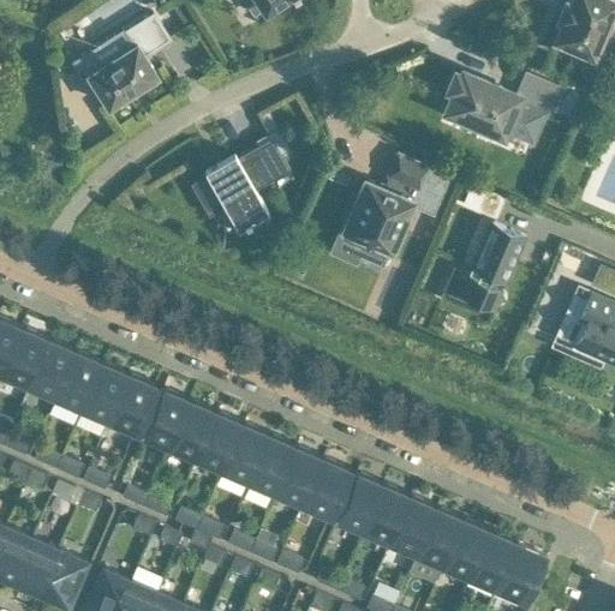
[(257,0),(266,11),(273,6),(276,7),(286,0),(257,0)]
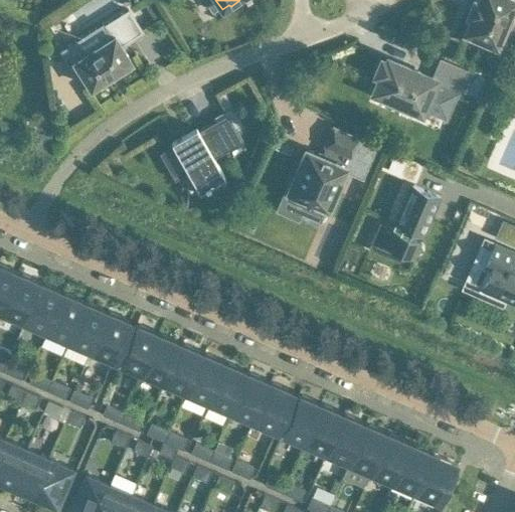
[(472,19),(466,34),(496,47),(509,16),(514,18),(514,0),(476,0),(475,4),(475,3),(469,17),(472,19)]
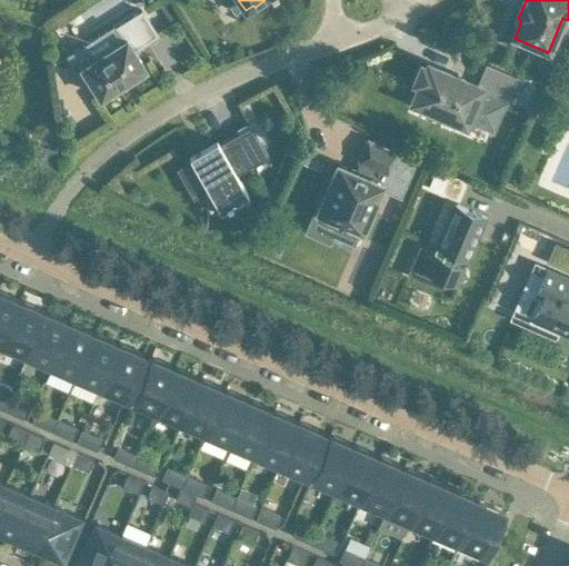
[(167,1),(158,6),(165,16),(173,10),(167,1)]
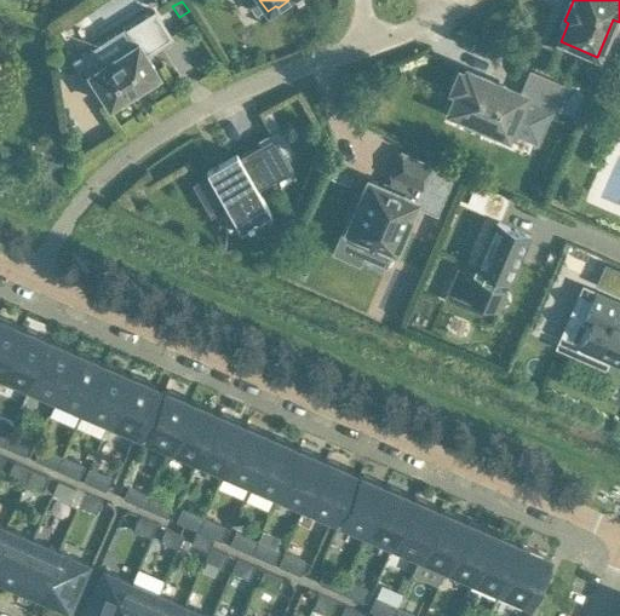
[(172,41),(154,15),(119,38),(127,50),(89,75),(109,108),(158,76),(145,57),(172,41)]
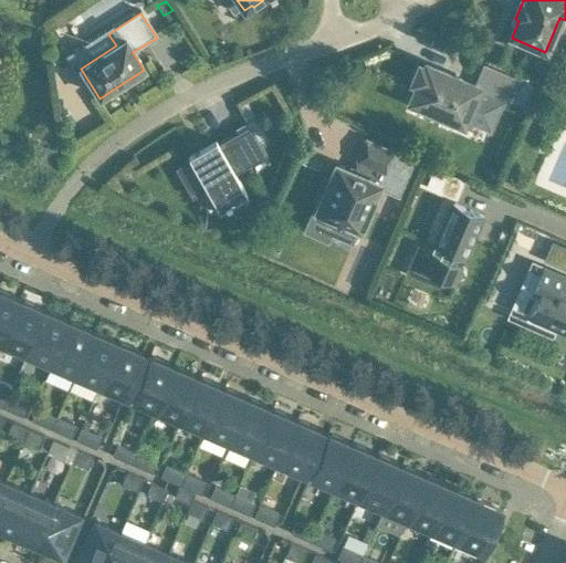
[(419,85),(411,103),(462,125),(463,121),(490,132),(501,105),(512,80),(483,66),(473,89),(427,68),(425,72),(420,70),(413,83),(419,85)]
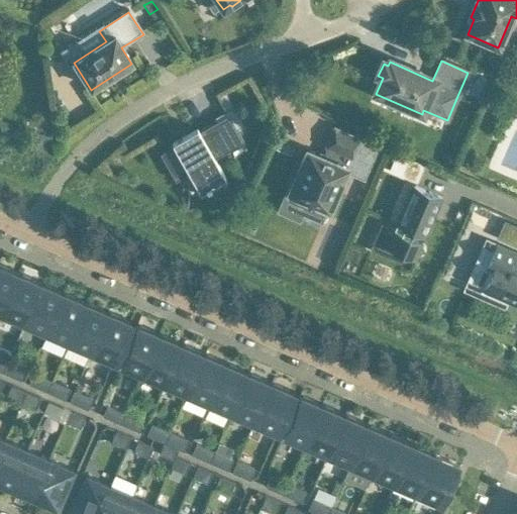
[(174,147),(160,156),(176,183),(177,182),(175,178),(186,172),(188,176),(189,175),(193,182),(200,194),(206,190),(206,191),(211,189),(210,188),(225,179),(214,161),(215,161),(213,157),(240,140),(242,144),(243,143),(228,116),(199,133),(197,129),(172,144),(174,147)]
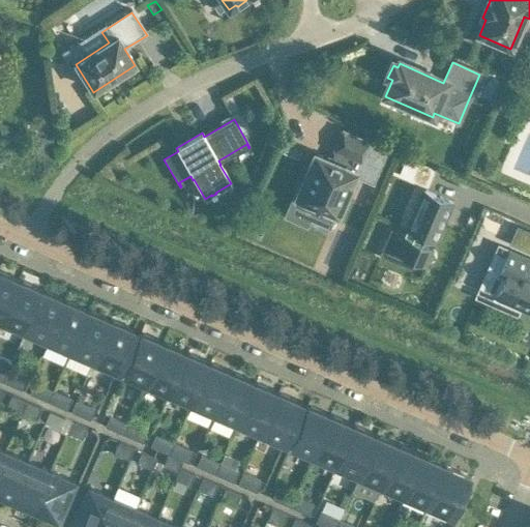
[(389,124),(385,142),(394,144),(399,127),(389,124)]
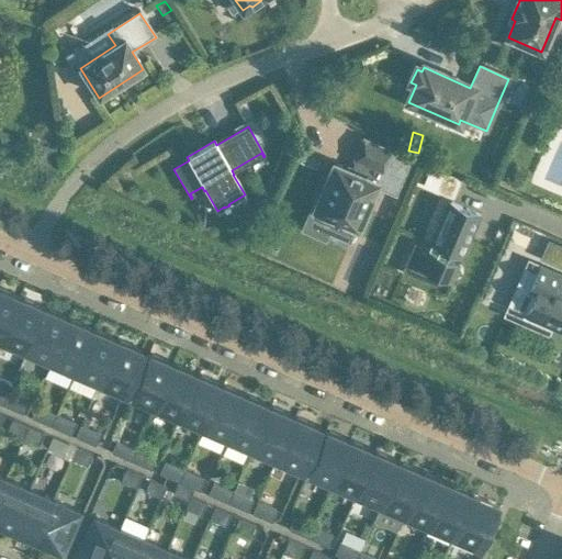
[(334,165),(314,211),(333,219),(330,223),(333,224),(328,234),(349,243),(356,228),(358,230),(375,189),(395,198),(411,163),(390,154),(363,143),(356,160),(357,161),(352,174),(334,165)]
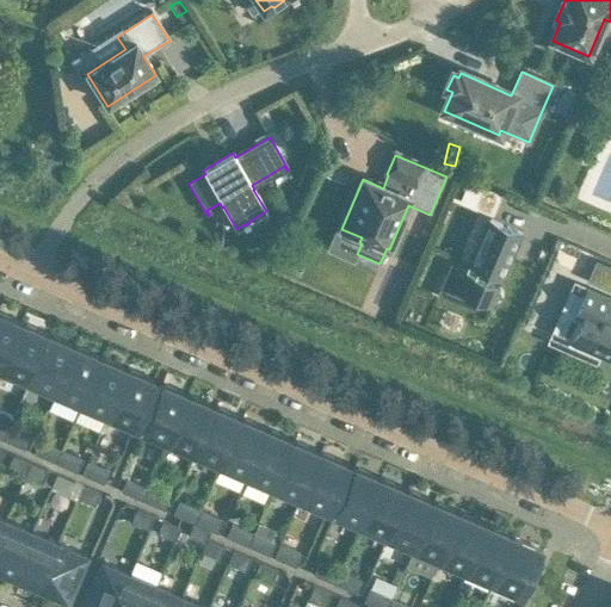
[(460,204),(493,218),(503,198),(468,183),(460,204)]
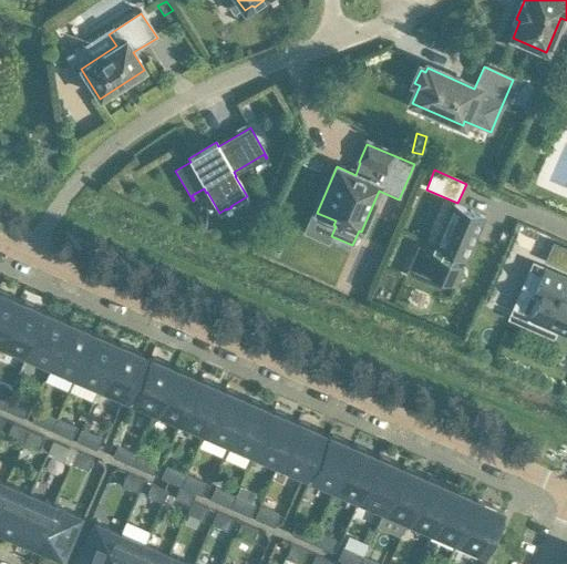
[(484,219),(452,206),(423,273),(454,286),(484,219)]
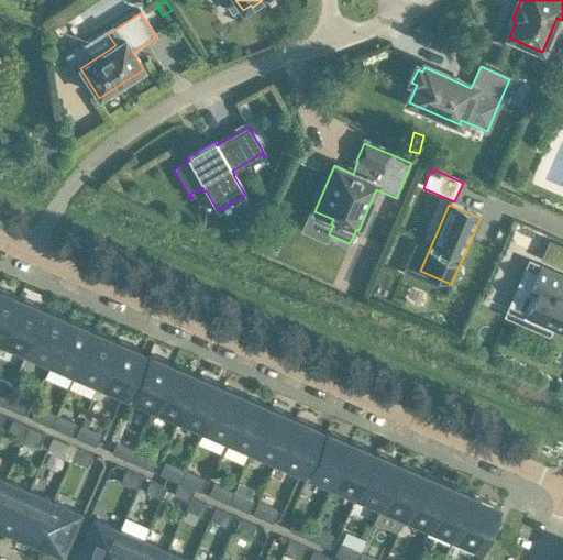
[(562,276),(541,267),(529,295),(536,298),(527,318),(540,324),(537,332),(550,338),(553,330),(562,333),(562,276)]
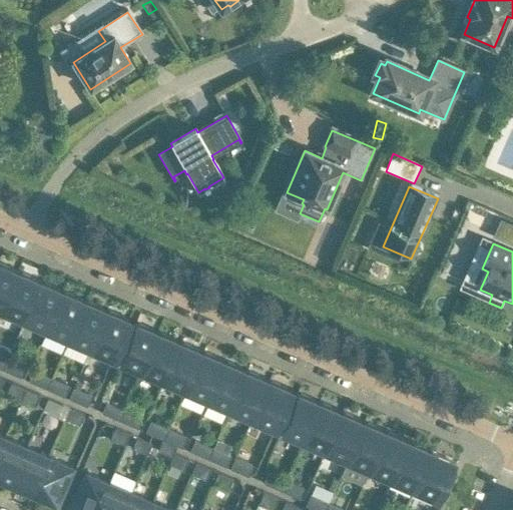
[(0,316),(18,274),(0,266),(0,316)]
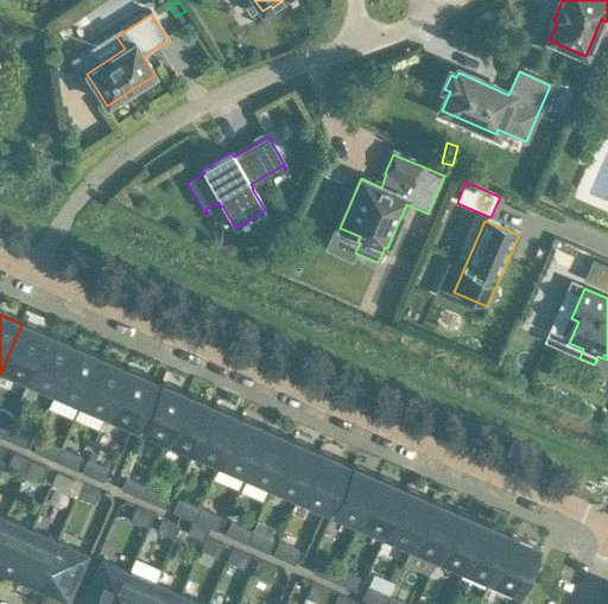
[(0,374),(26,386),(48,336),(21,324),(0,374)]
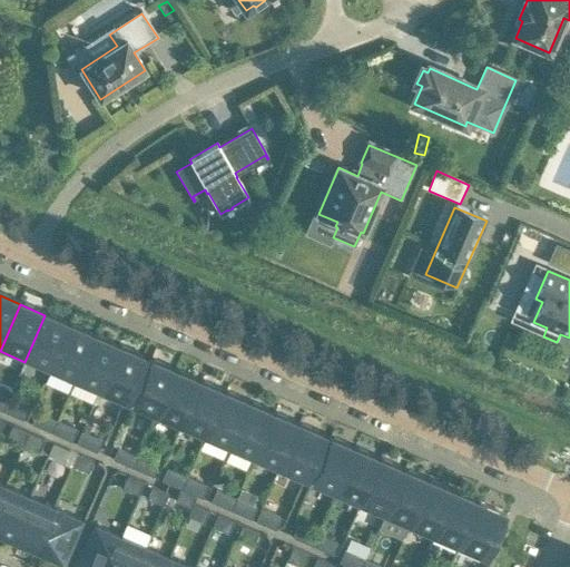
[(49,373),(70,326),(45,315),(25,362),(49,373)]
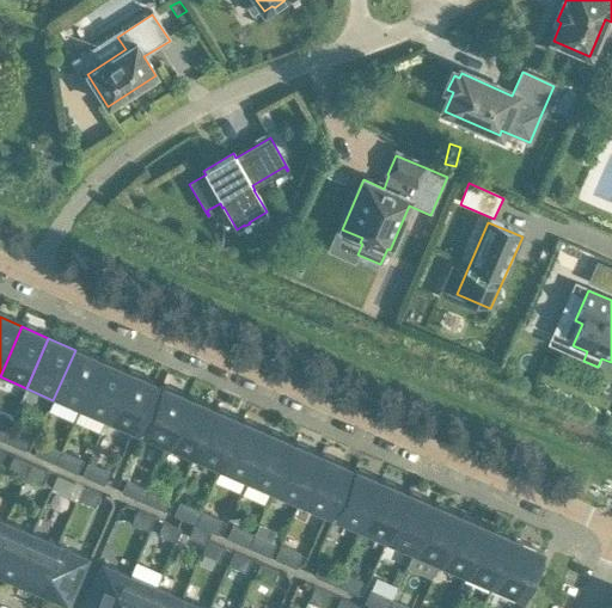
[(80,412),(102,361),(75,350),(53,400),(80,412)]
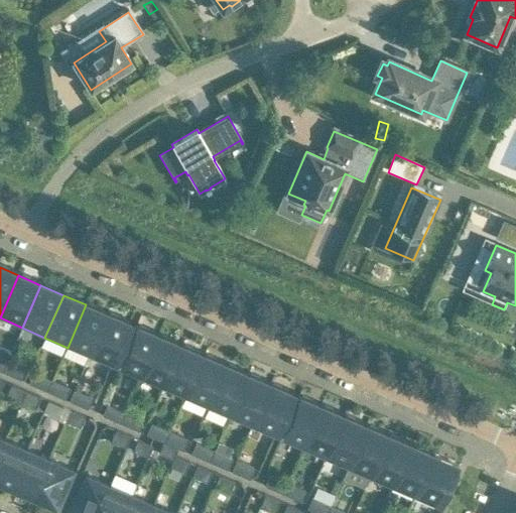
[(90,357),(108,314),(86,304),(68,348),(90,357)]
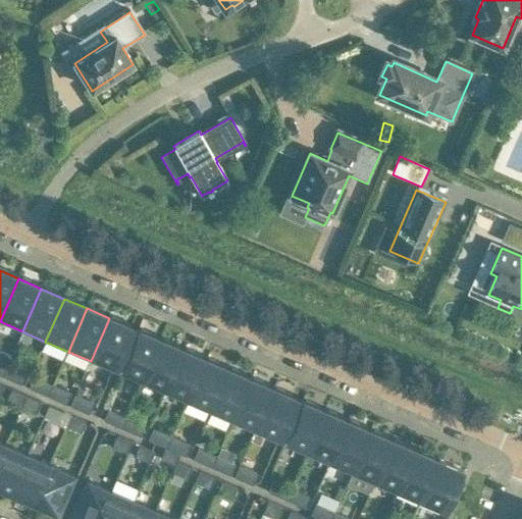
[(113,371),(132,328),(109,318),(91,361),(113,371)]
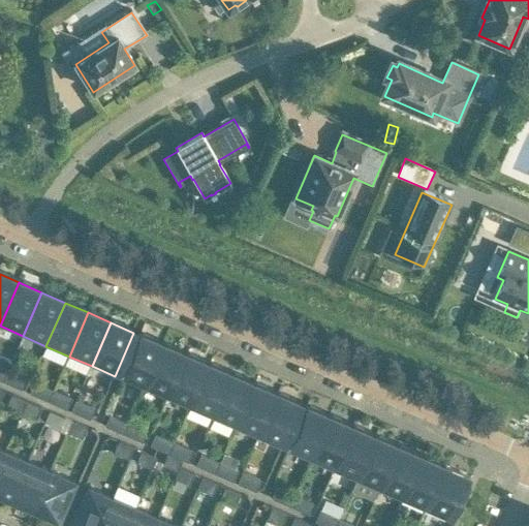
[(144,389),(162,345),(139,335),(121,378),(144,389)]
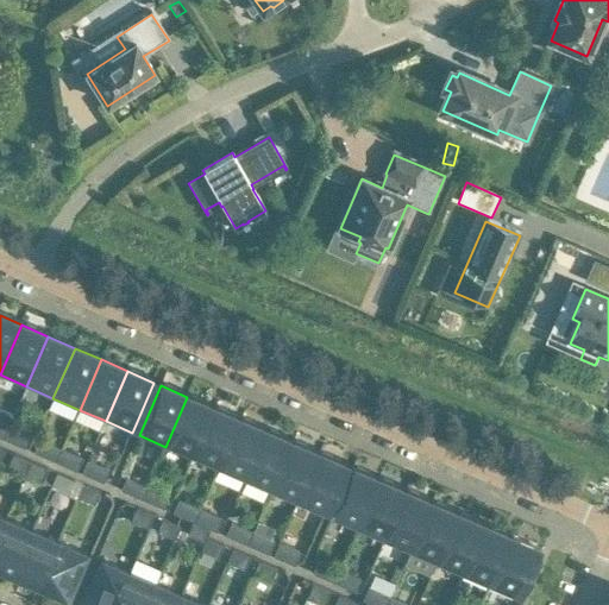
[(192,459),(213,408),(187,397),(165,447),(192,459)]
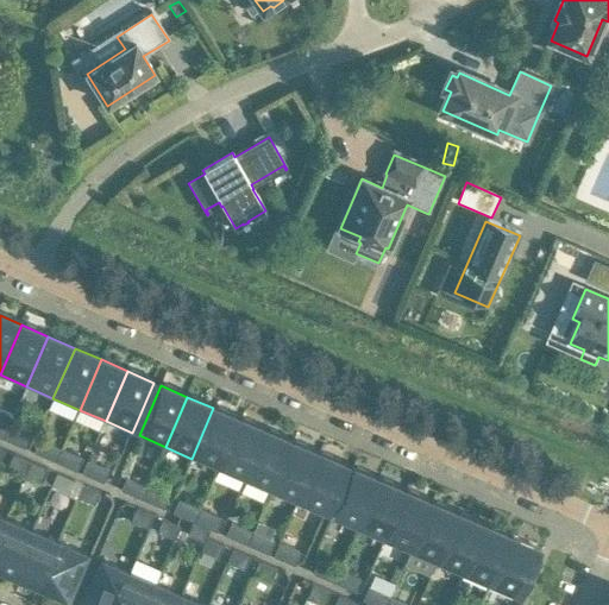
[(218,470),(240,420),(213,408),(192,459),(218,470)]
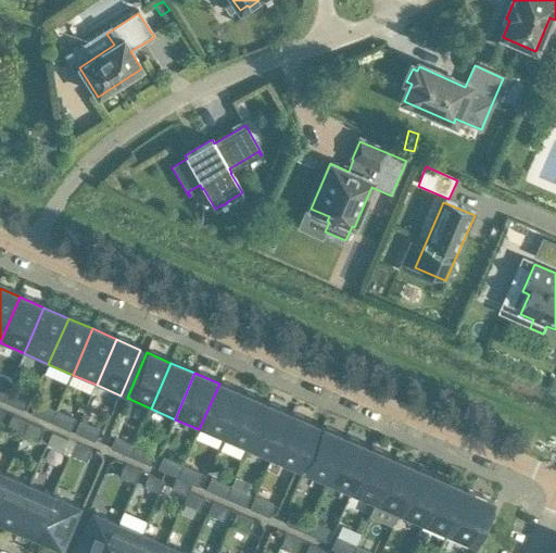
[(224,440),(243,394),(219,384),(199,429),(224,440)]
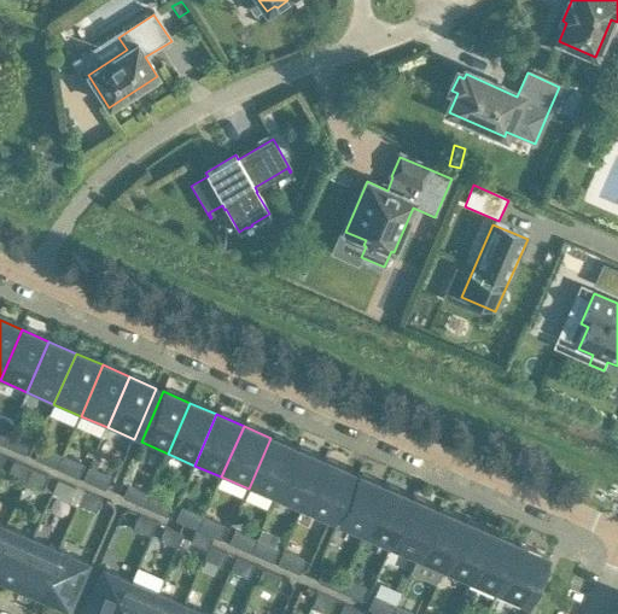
[(30,444),(9,434),(3,448),(24,457),(30,444)]
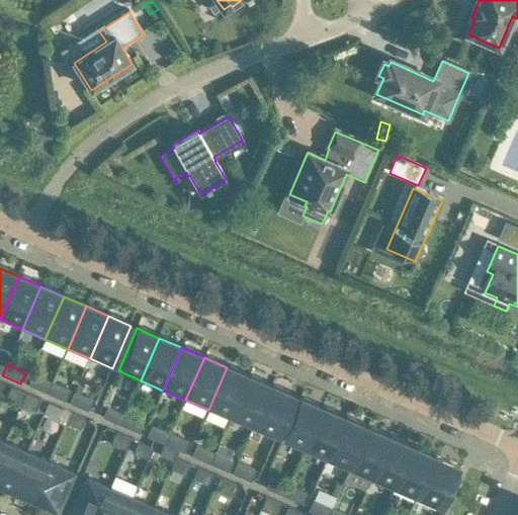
[(231,420),(249,376),(227,367),(208,410),(231,420)]
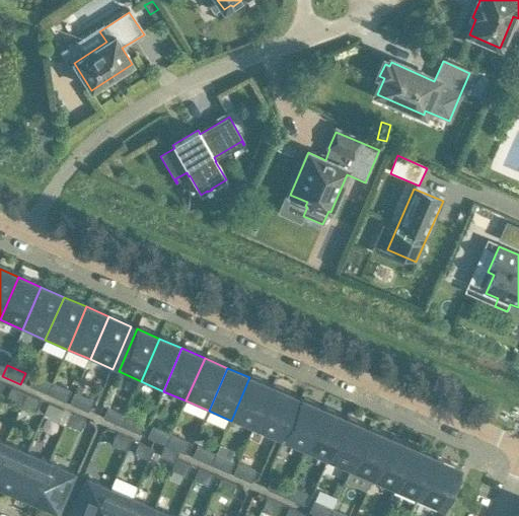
[(47,395),(52,385),(33,377),(29,388),(47,395)]
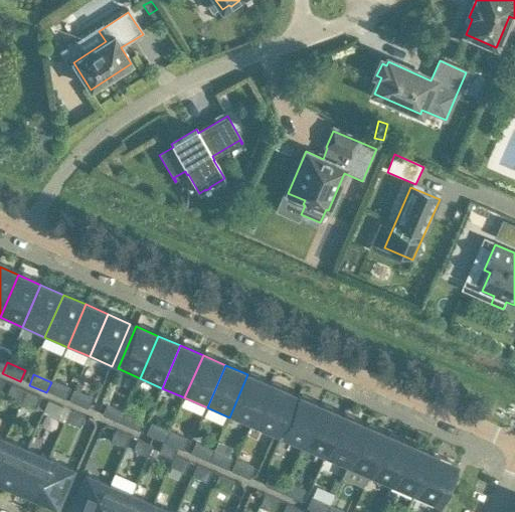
[(251,427),(270,384),(247,374),(229,417),(251,427)]
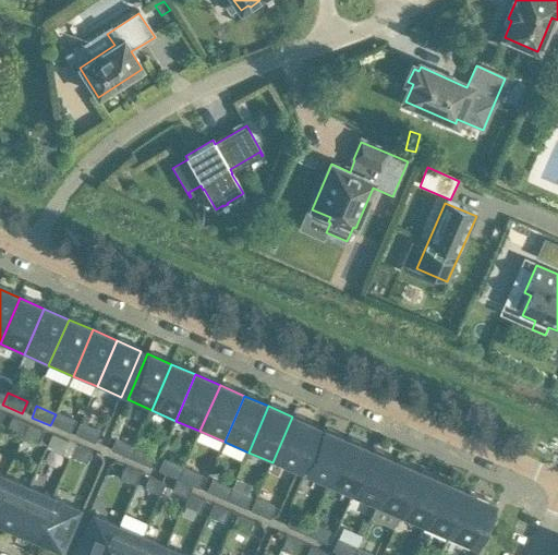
[(75,422),(56,414),(50,425),(70,434),(75,422)]
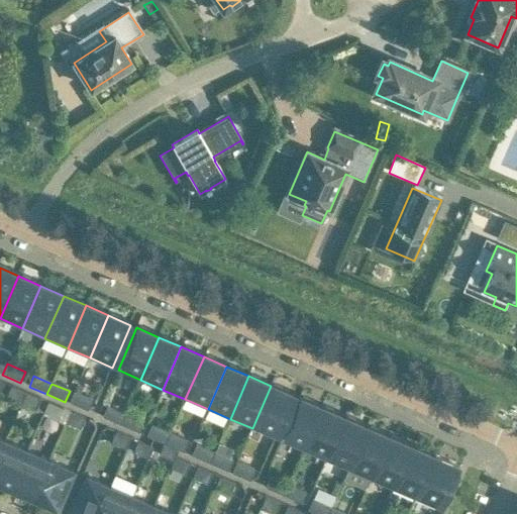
[(275,438),(294,396),(271,386),(252,428),(275,438)]
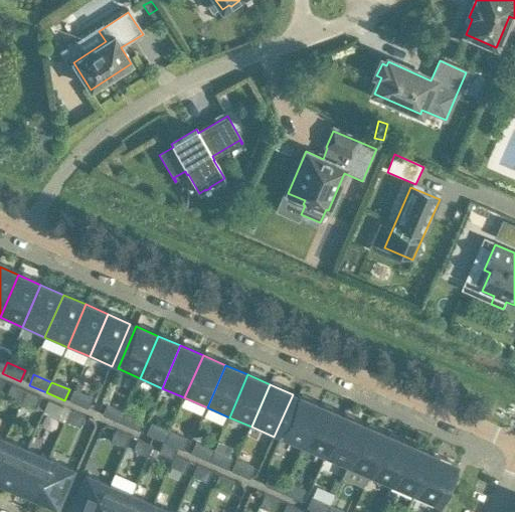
[(21,403),(26,392),(11,386),(6,397),(21,403)]
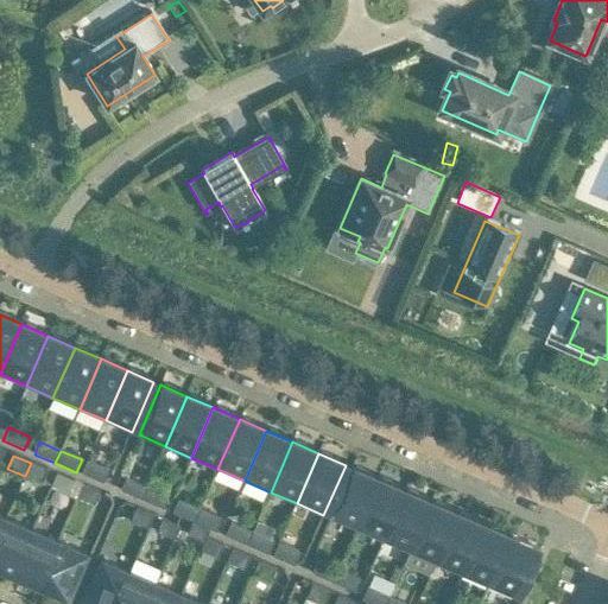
[(87,462),(81,475),(102,484),(108,471),(87,462)]
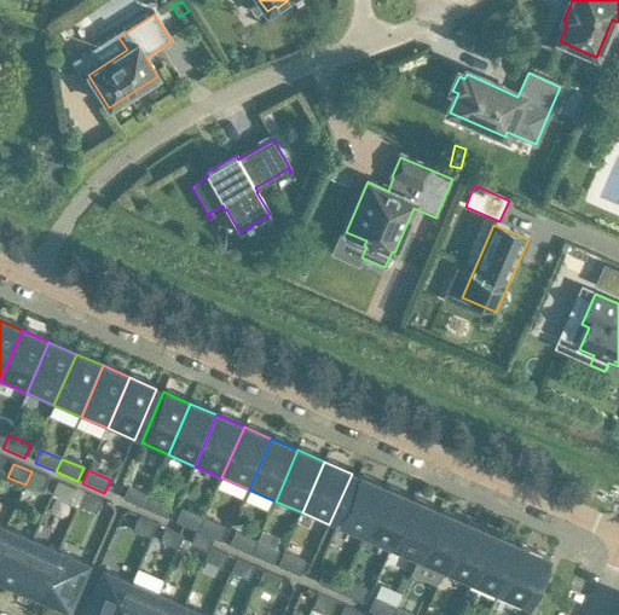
[(42,492),(48,479),(32,471),(25,485),(42,492)]
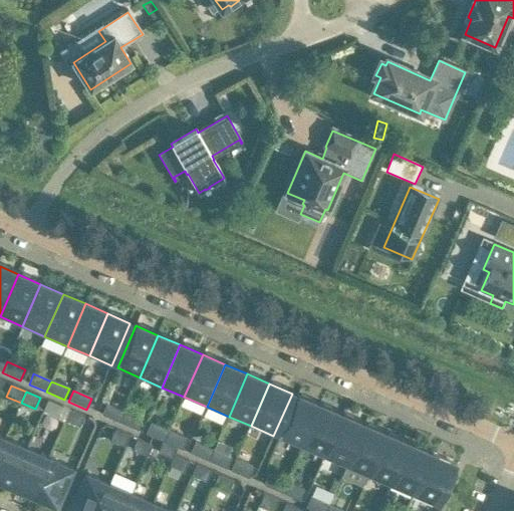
[(301,448),(319,406),(297,396),(279,438),(301,448)]
